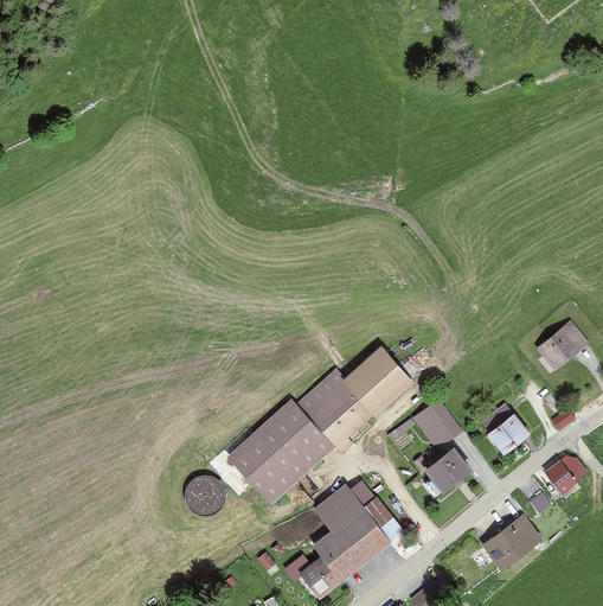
[(534,346),(552,370),(579,350),(562,326),(534,346)]
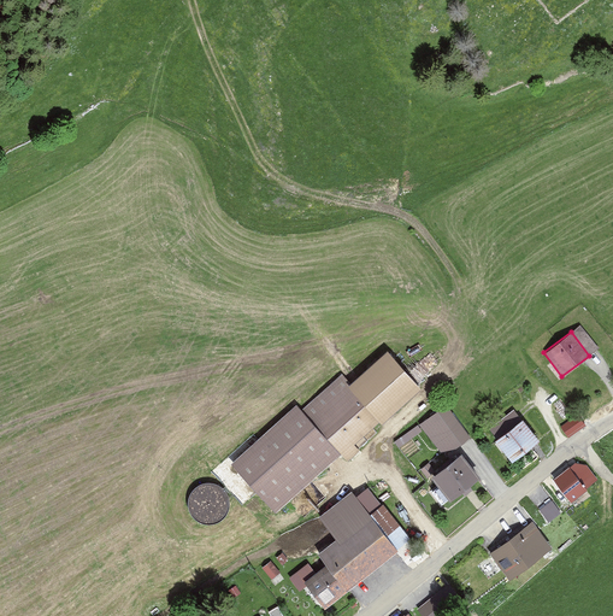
[(349,385),(340,374),(299,409),(295,405),(228,467),(272,515),(340,453),(346,459),(357,450),(352,444),(378,420),(382,424),(420,389),(387,351),(349,385)]
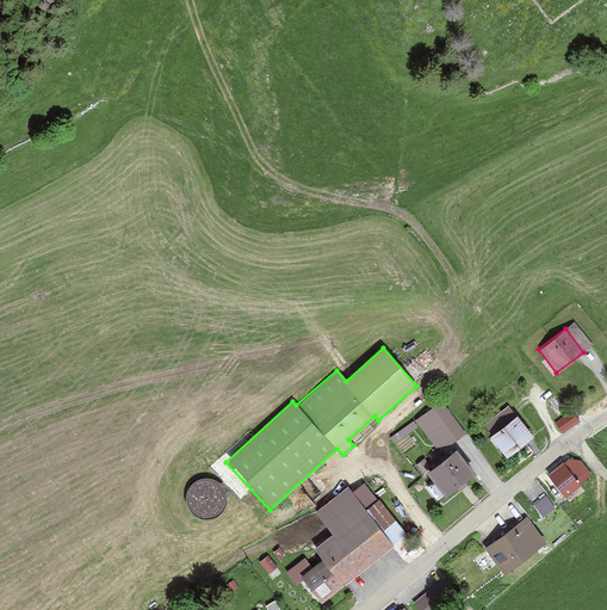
[(462,431),(439,402),(413,423),(435,451),(462,431)]
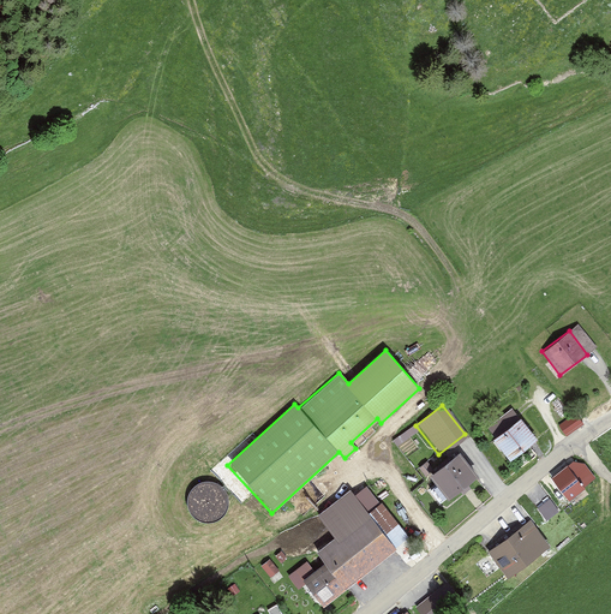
[(491,441),(509,464),(538,441),(520,418),(517,421),(508,407),(483,428),(493,440),(491,441)]
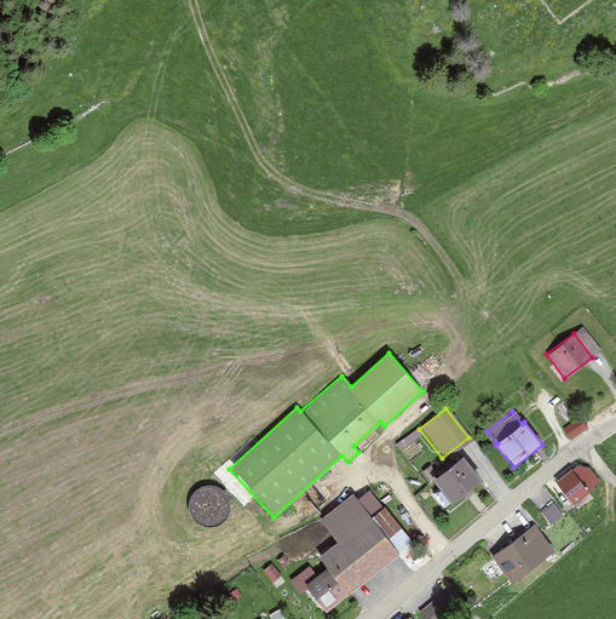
[(569,440),(586,427),(577,416),(560,429),(569,440)]
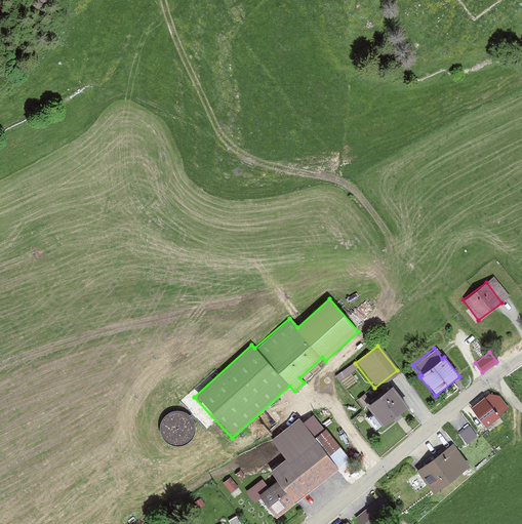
[(370,405),(386,427),(408,409),(393,389),(370,405)]
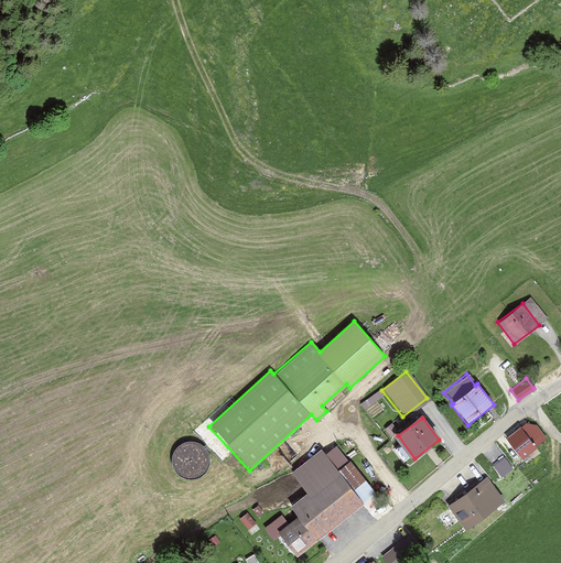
[(506,439),(522,461),(539,448),(522,426),(506,439)]
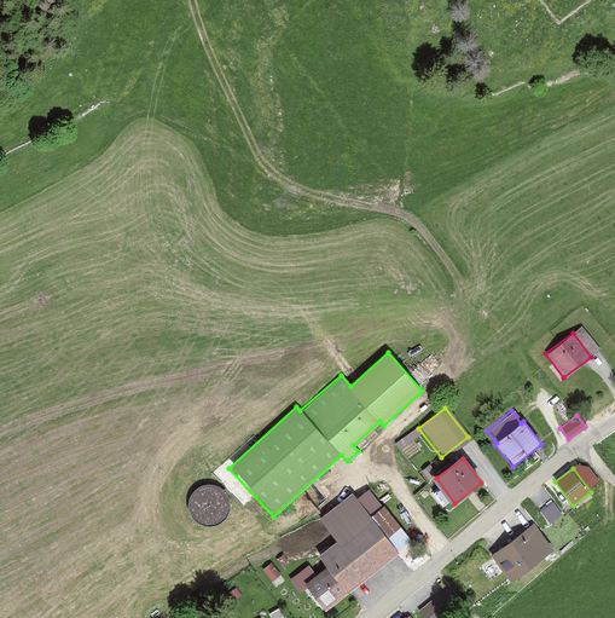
[(230,491),(195,480),(186,510),(221,520),(230,491)]
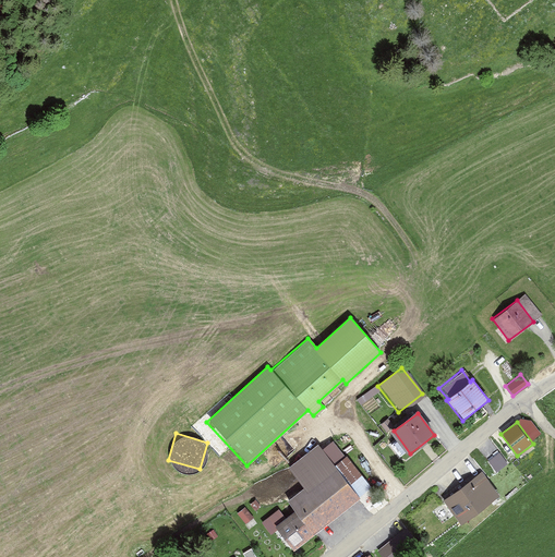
[(317,444),(287,467),(303,487),(287,500),(294,510),(284,518),(277,509),(260,521),(269,534),(278,529),(296,551),(363,498),(317,444)]
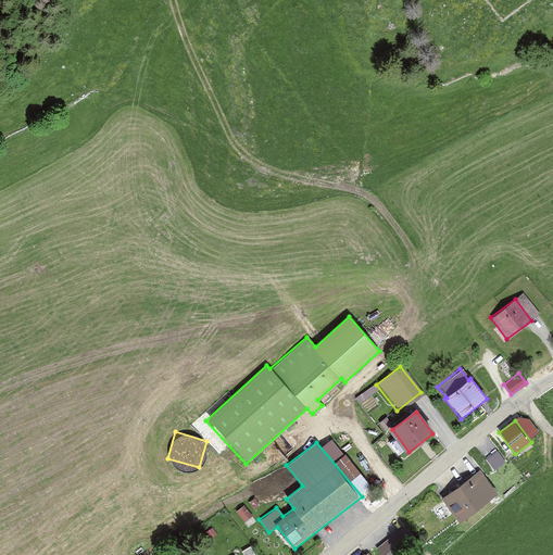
[(484,461),(493,472),(506,464),(497,451),(484,461)]
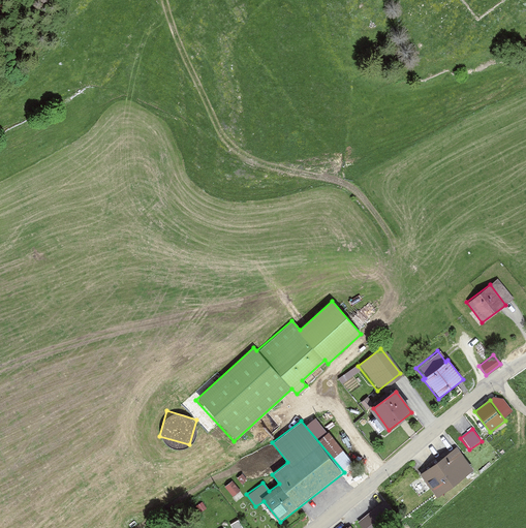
[(421,474),(438,499),(471,473),(454,449),(421,474)]
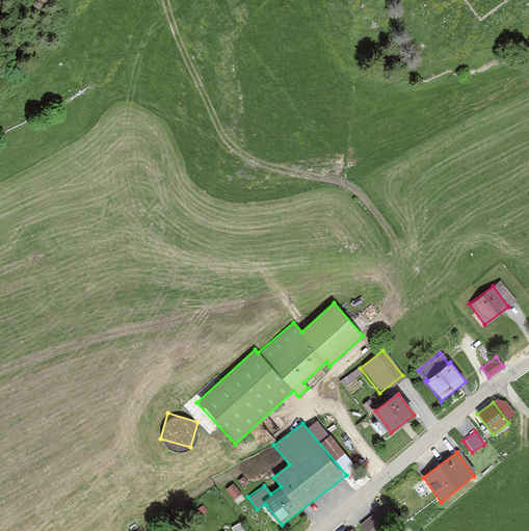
[(233,481),(227,485),(233,496),(239,492),(233,481)]
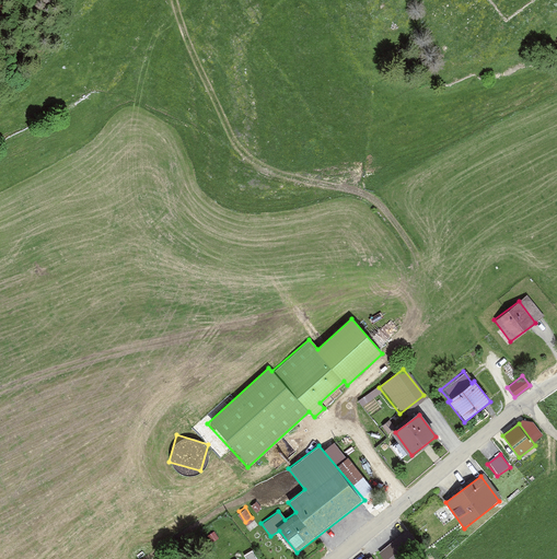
[(407,531),(379,554),(383,558),(406,558),(421,547),(407,531)]
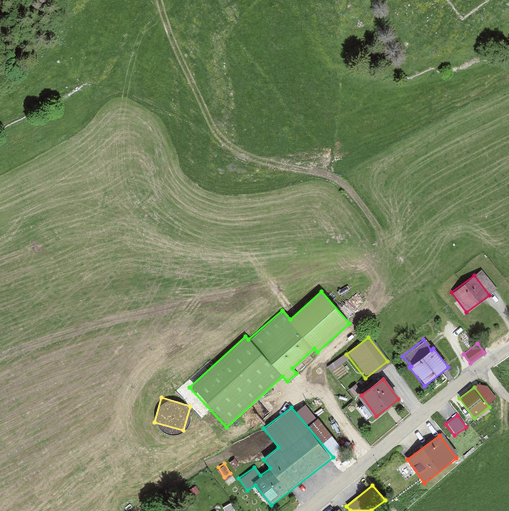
All buildings are outlined.
